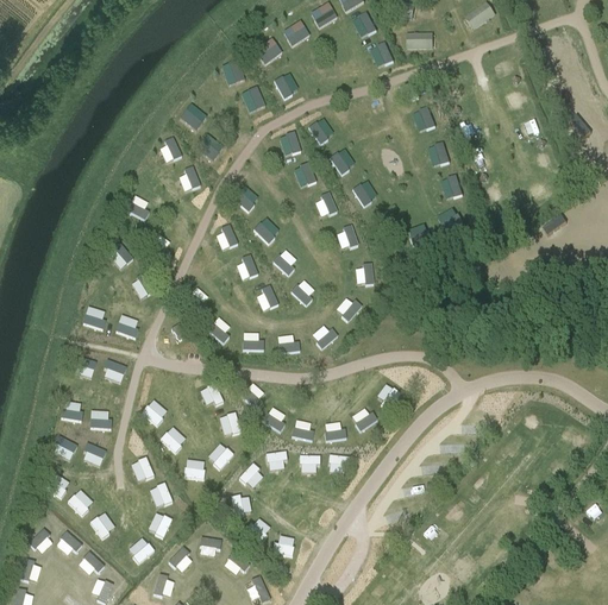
[(339,0),(345,12),(364,1),(363,0),(339,0)]
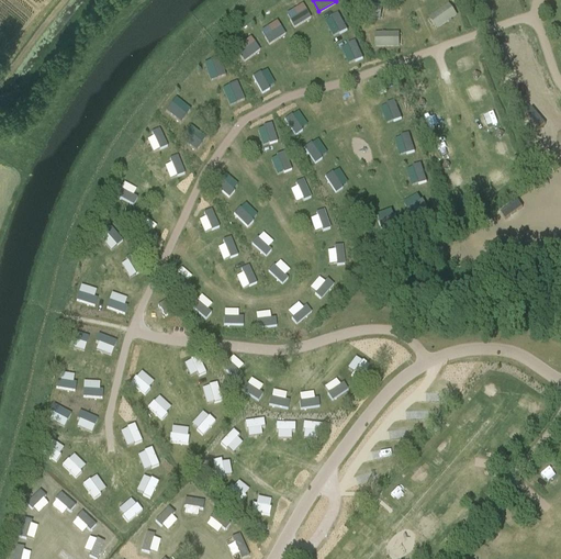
[(358,17),(381,17),(381,0),(358,0),(358,17)]
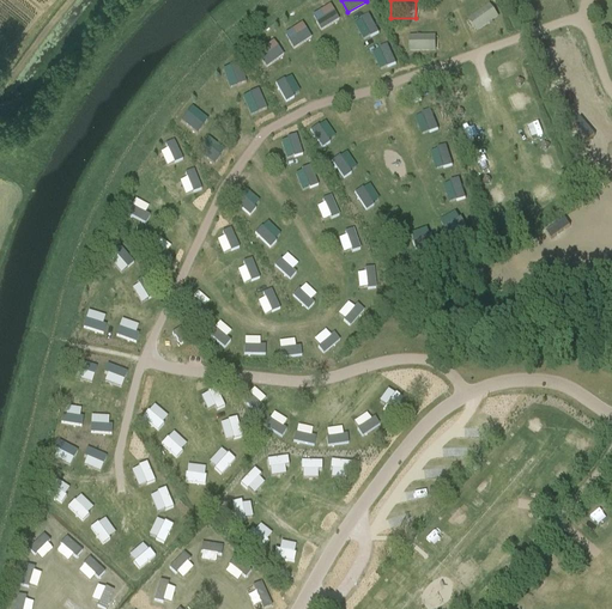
[(467,16),(477,29),(500,14),(490,0),(467,16)]
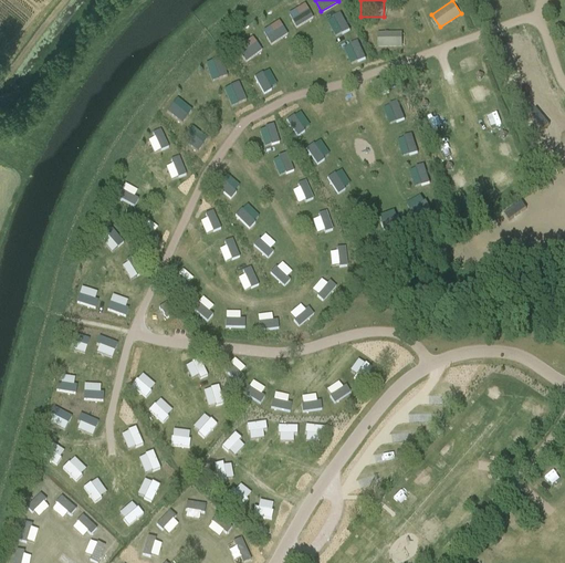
[(288,12),(296,25),(313,16),(304,2),(288,12)]
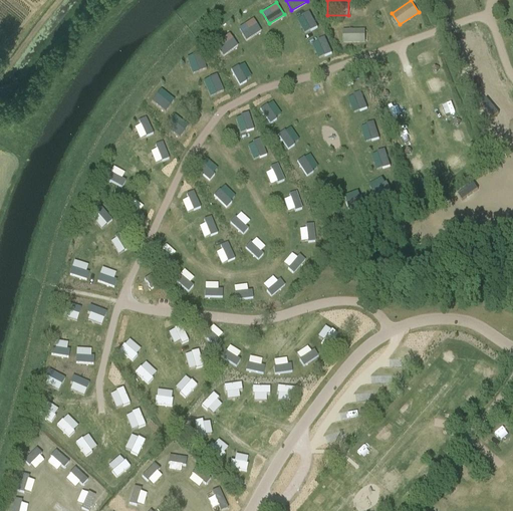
[(296,17),(304,31),(317,24),(309,10),(296,17)]
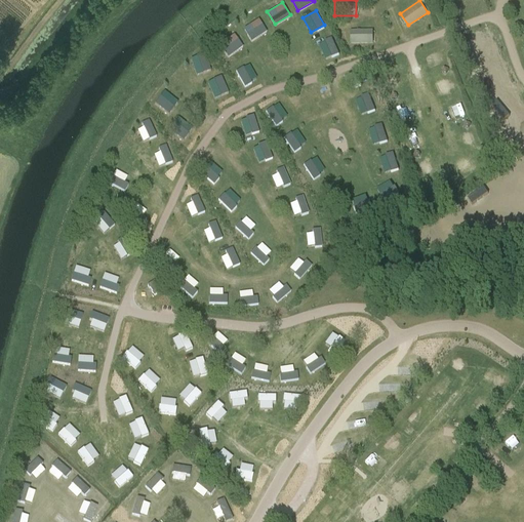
[(243,27),(250,39),(267,31),(259,17),(243,27)]
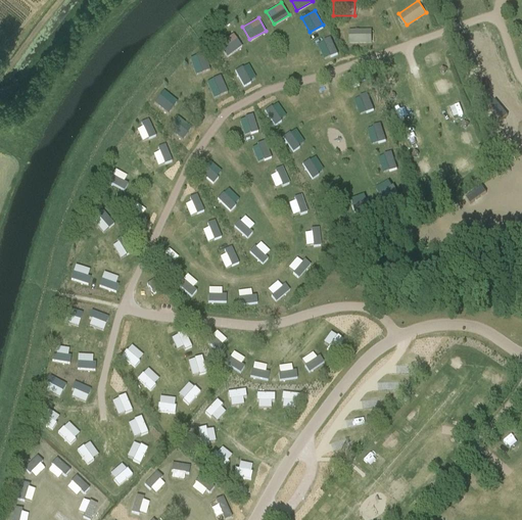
[(348,28),(348,41),(372,41),(372,27),(348,28)]
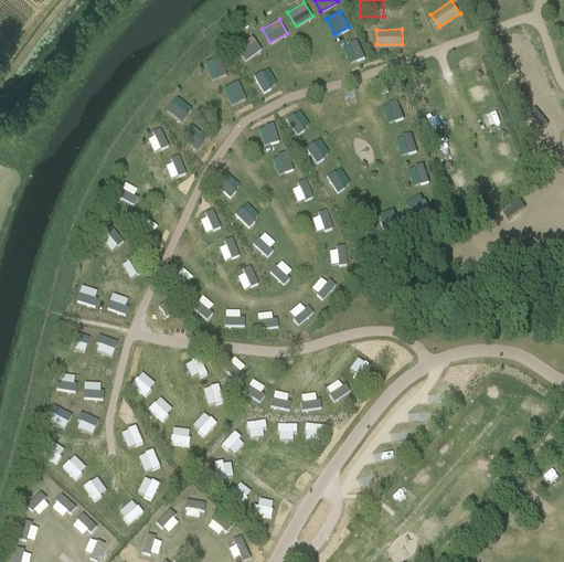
[(245,60),(262,49),(252,35),(236,46),(245,60)]
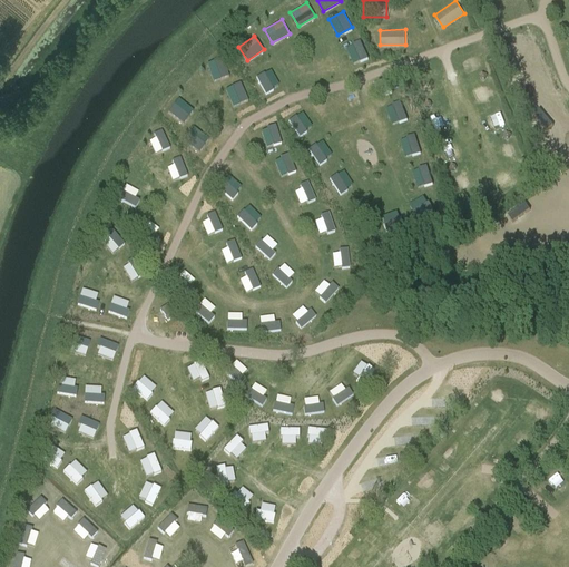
[(214,59),(206,61),(213,79),(219,77),(214,59)]
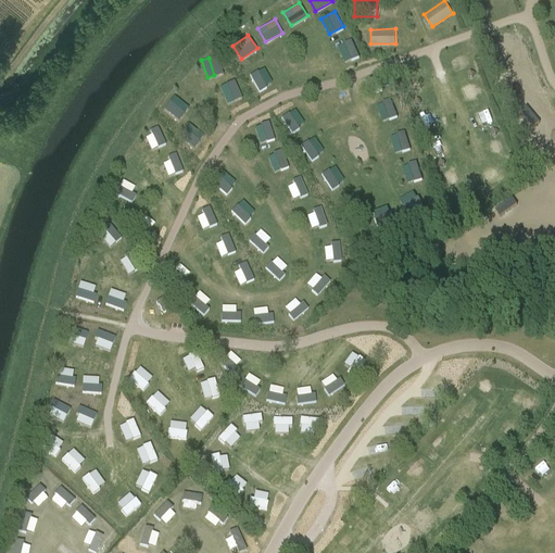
[(250,73),(259,89),(273,82),(264,66),(250,73)]
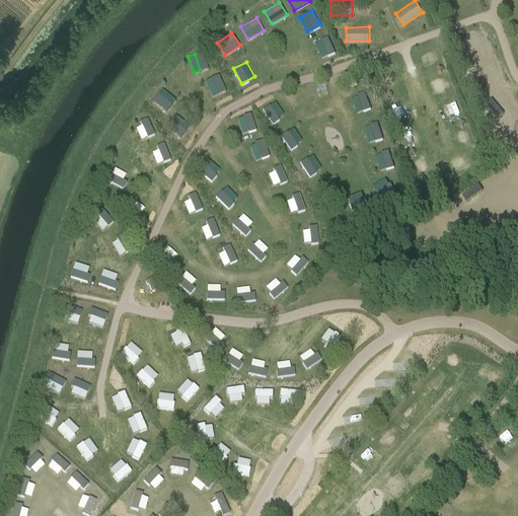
[(204,79),(212,95),(226,89),(219,73),(204,79)]
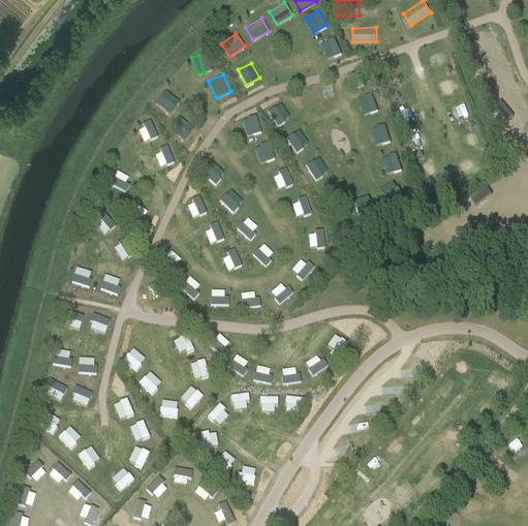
[(155,101),(169,113),(180,100),(165,89),(155,101)]
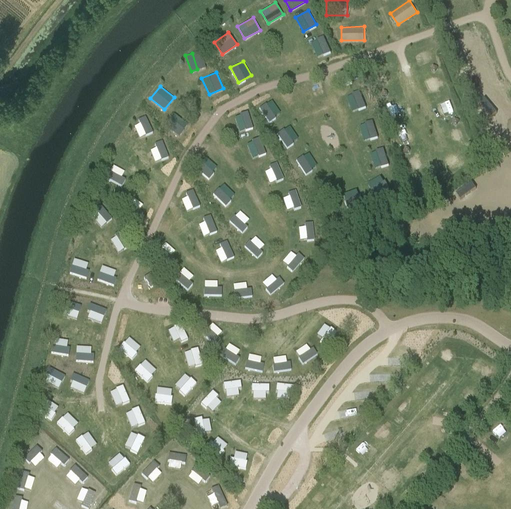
[(354,92),(358,108),(366,106),(361,90),(354,92)]
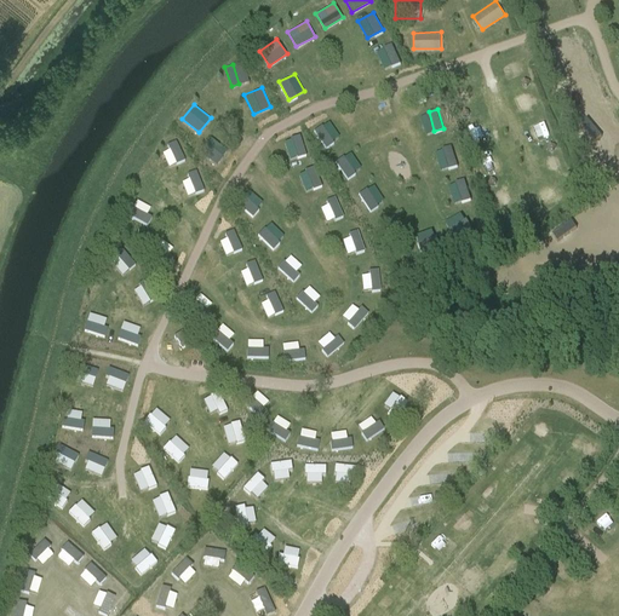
[(590,110),(580,114),(584,122),(594,119),(590,110)]
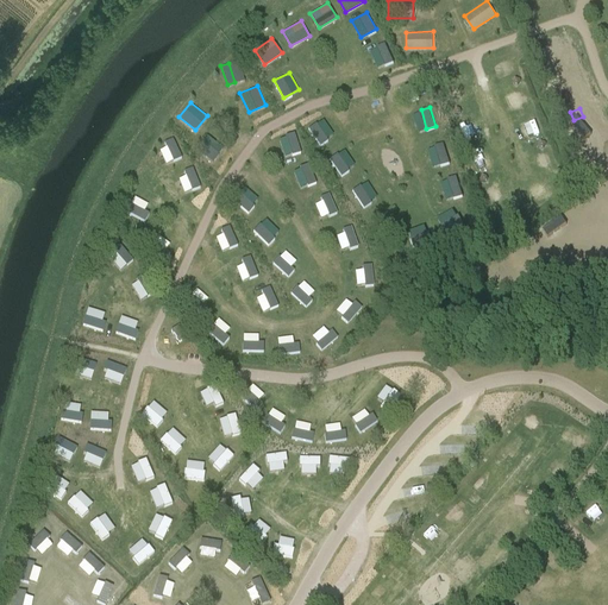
[(419,112),(412,114),(419,131),(426,128),(419,112)]
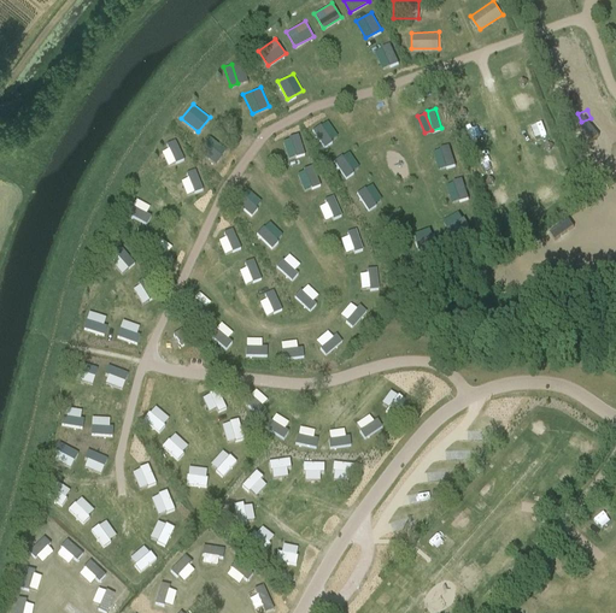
[(312,127),(322,145),(338,136),(328,118),(312,127)]
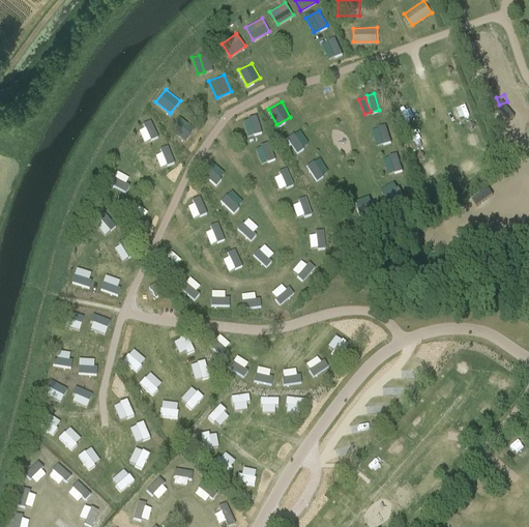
[(464,101),(459,105),(467,119),(472,116),(464,101)]
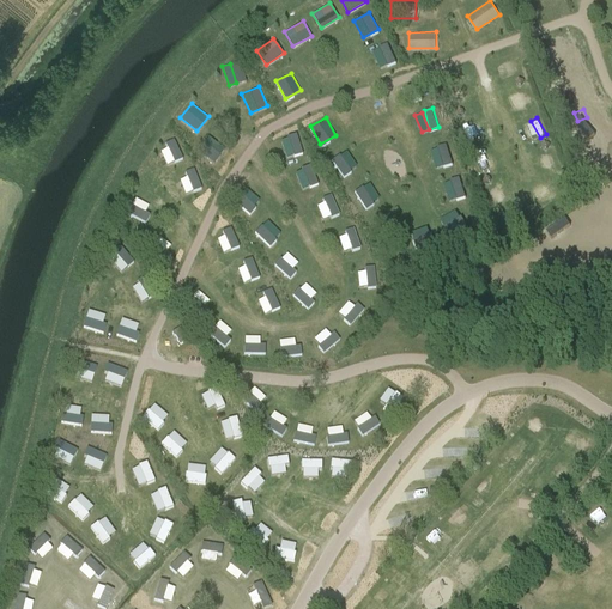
[(280,136),(285,156),(302,152),(297,132),(280,136)]
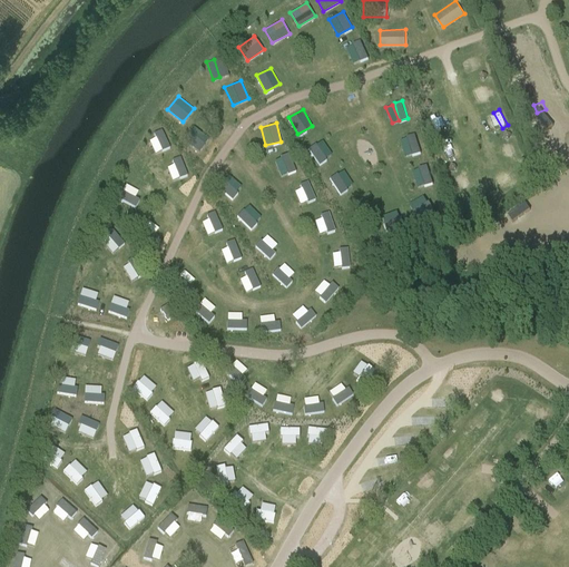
[(194,125),(184,138),(198,149),(208,136),(194,125)]
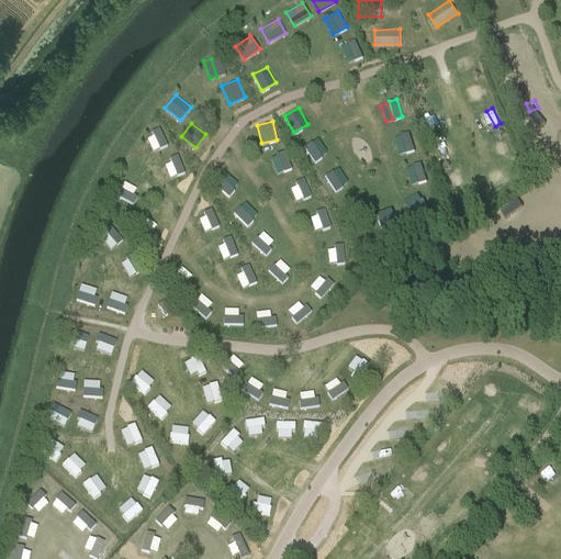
[(160,127),(145,134),(153,149),(167,143),(160,127)]
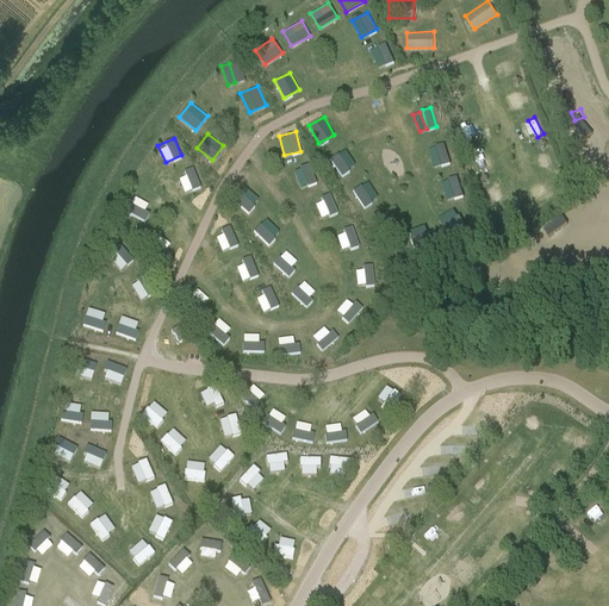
[(446,143),(428,147),(433,167),(449,163),(446,143)]
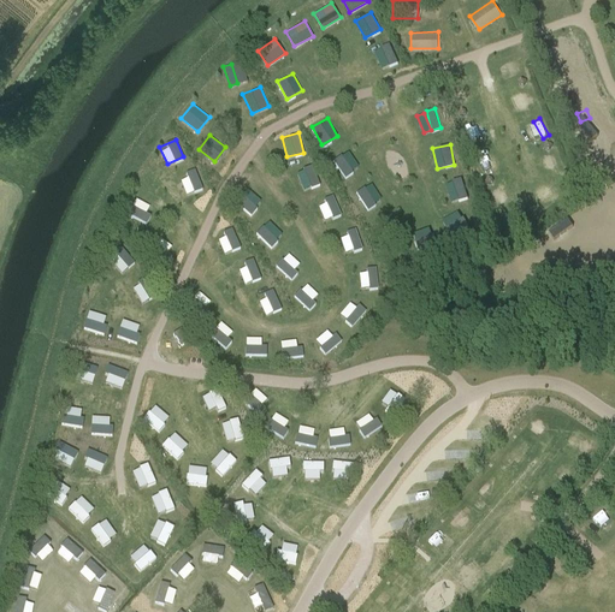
[(348,149),(333,159),(344,176),(359,166),(348,149)]
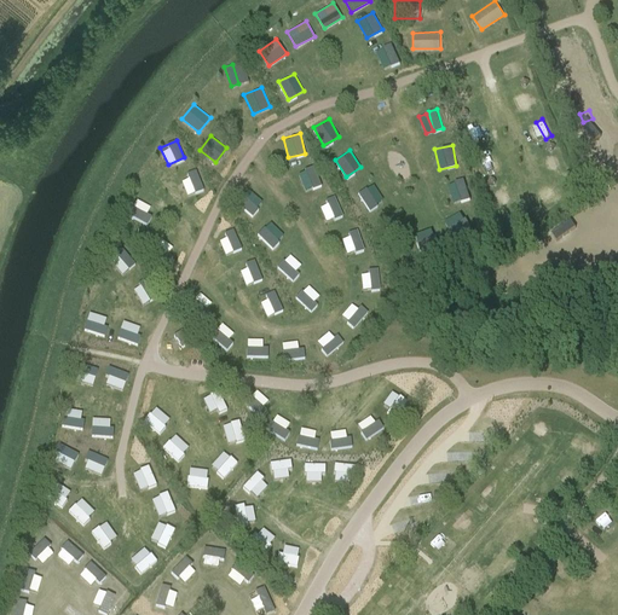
[(315,166),(298,170),(304,189),(321,184),(315,166)]
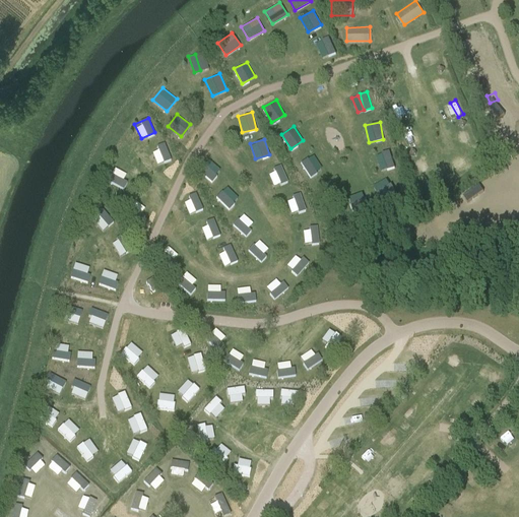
[(157,149),(153,150),(156,163),(170,159),(166,141),(156,143),(157,149)]
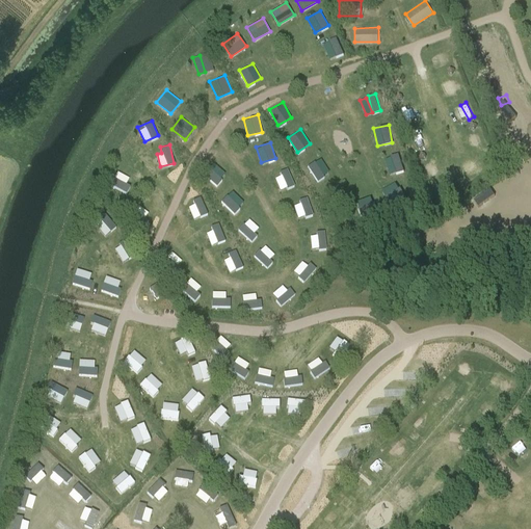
[(385,157),(389,174),(403,169),(399,153),(385,157)]
